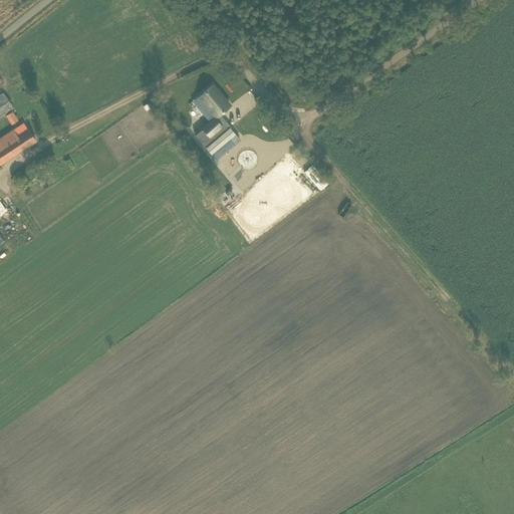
[(217,116),(230,105),(212,85),(199,96),(217,116)]
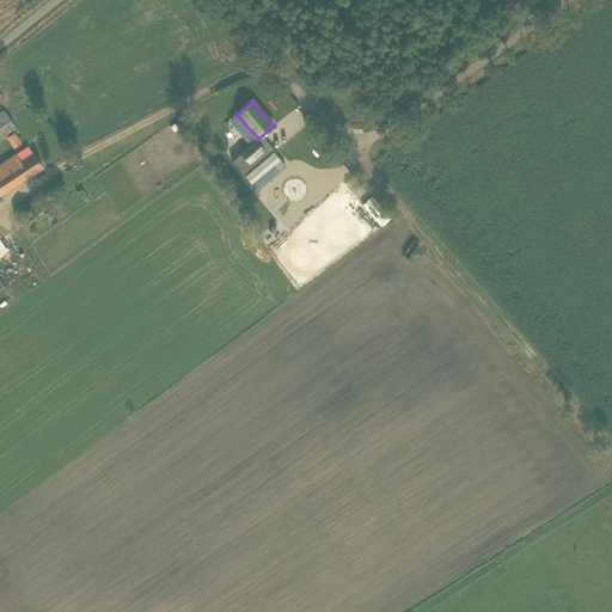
[(0,140),(16,129),(4,110),(0,112),(0,140)]
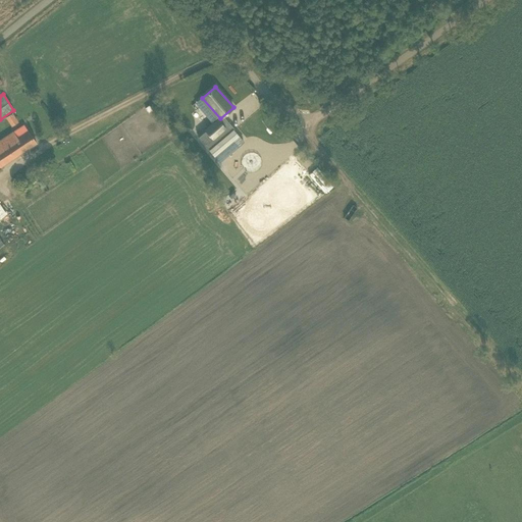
[(17,120),(13,113),(6,117),(10,124),(17,120)]
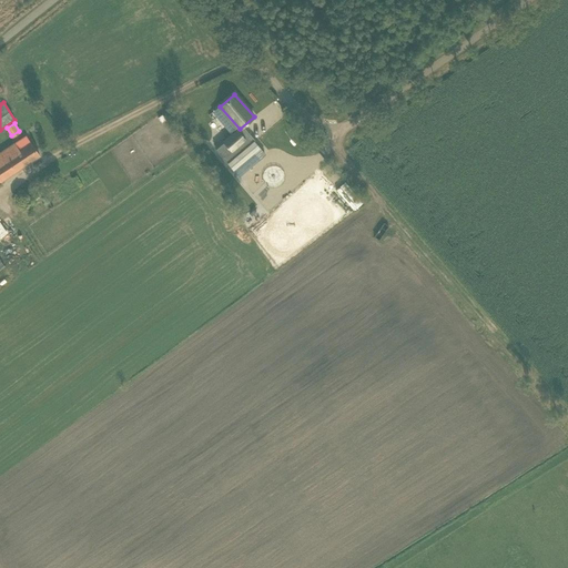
[(224,142),(215,149),(239,176),(265,154),(242,127),(240,129),(237,131),(224,142)]
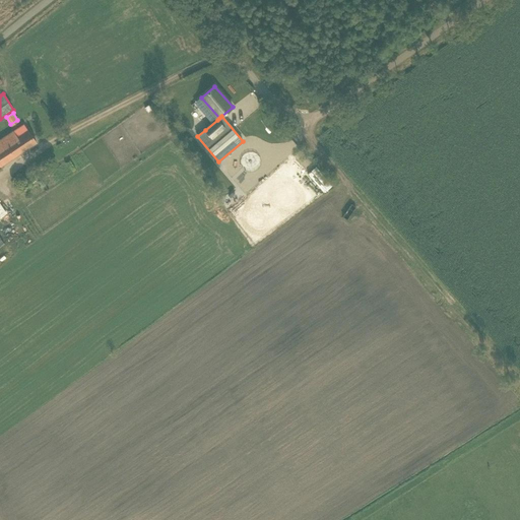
[(0,166),(36,142),(27,131),(17,138),(13,132),(0,140),(0,166)]
